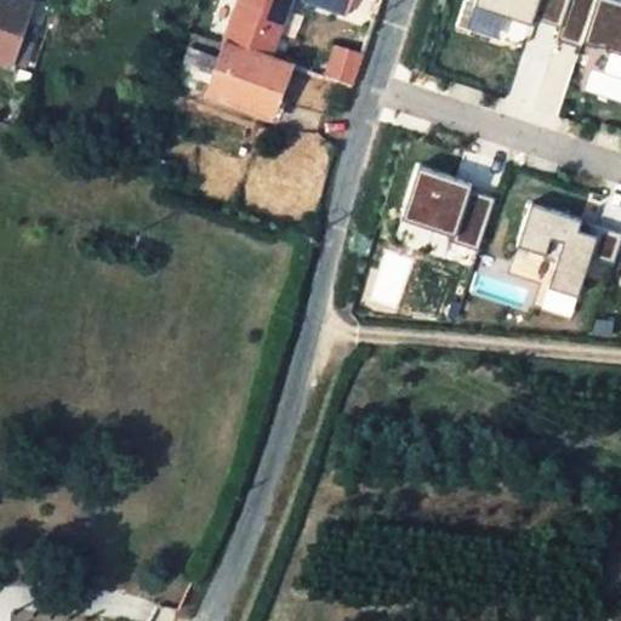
[(0,0),(0,52),(15,58),(33,0),(0,0)]
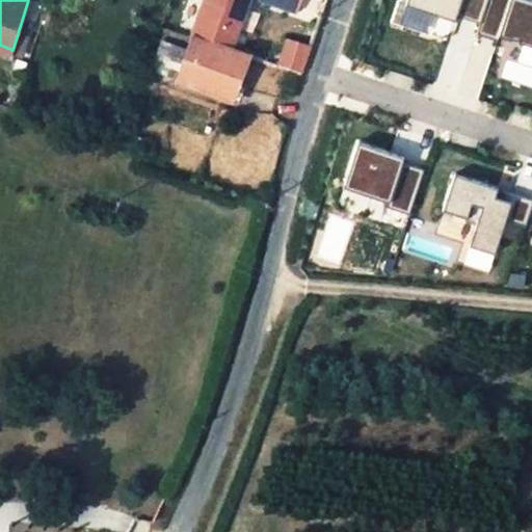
[(203,0),(177,81),(231,101),(245,63),(254,67),(256,60),(230,50),(246,0),(203,0)]
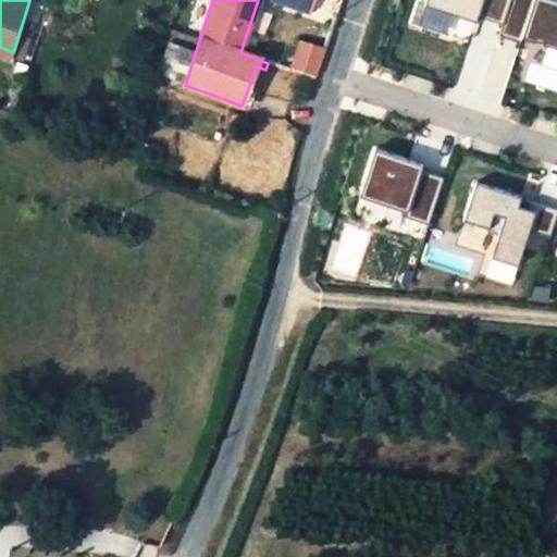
[(294,0),(292,8),(312,15),(317,0),(294,0)]
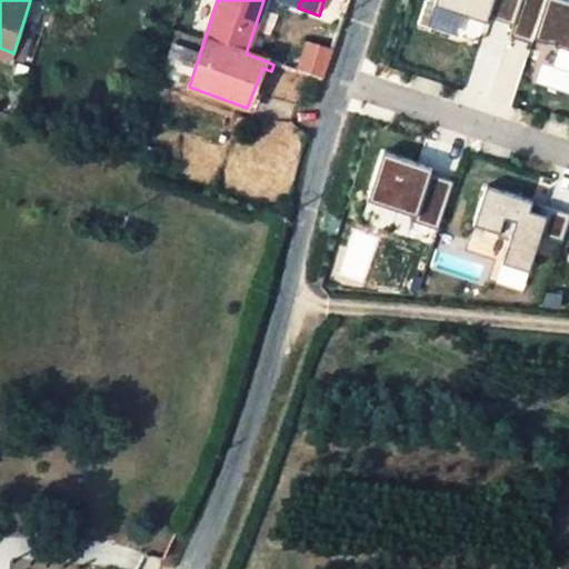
[(445,8),(446,2),(467,9),(513,25),(521,0),(435,0),(433,5),(445,8)]
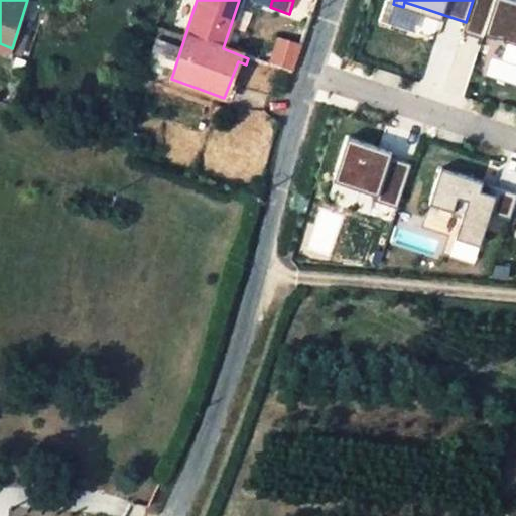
[(473,0),(466,22),(463,33),(483,39),(485,35),(496,39),(497,37),(503,39),(503,41),(515,44),(515,0),(473,0)]
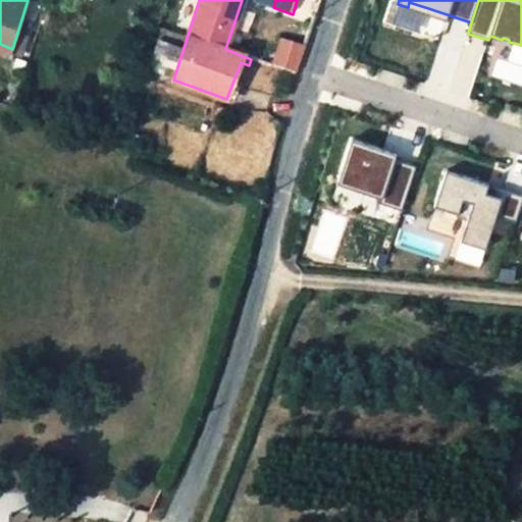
[(409,2),(408,7),(426,13),(428,8),(409,2)]
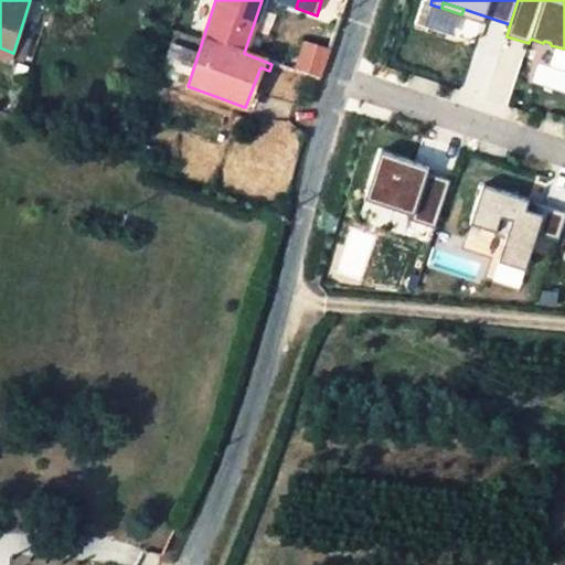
[(319,83),(328,51),(308,46),(302,61),(284,53),(279,67),(319,83)]
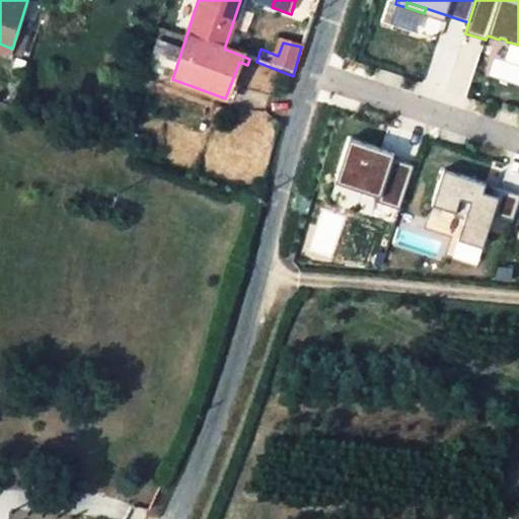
[(155,44),(153,59),(174,61),(176,47),(155,44)]
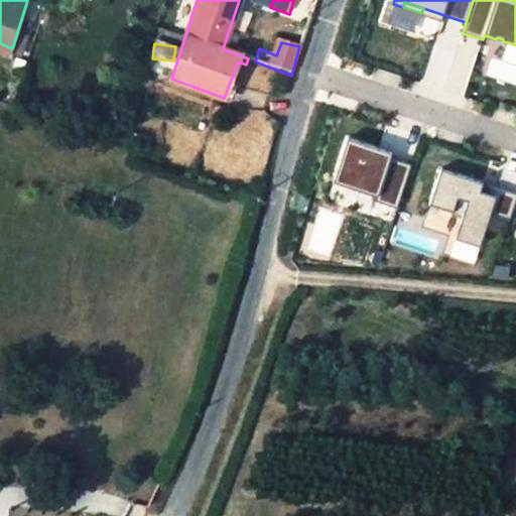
[(411,164),(390,157),(392,153),(348,138),(333,181),(377,196),(375,201),(397,208),(411,164)]
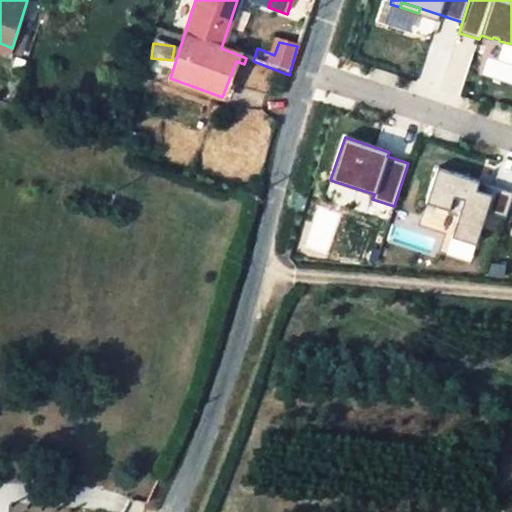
[(480,181),(437,167),(426,202),(459,213),(451,236),(477,245),(487,214),(506,220),(511,200),(511,191),(488,184),(485,192),(477,189),(480,181)]
